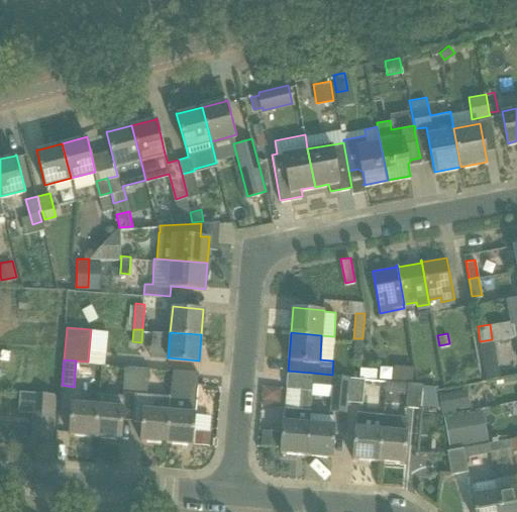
[(135,392),(137,366),(124,364),(122,390),(124,391),(135,392)]
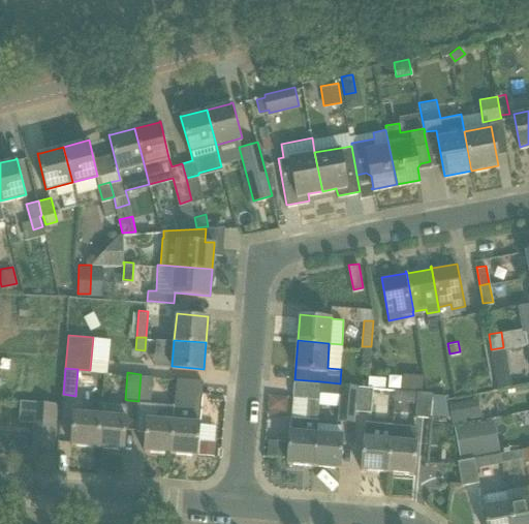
[(403,372),(401,389),(422,391),(423,374),(403,372)]
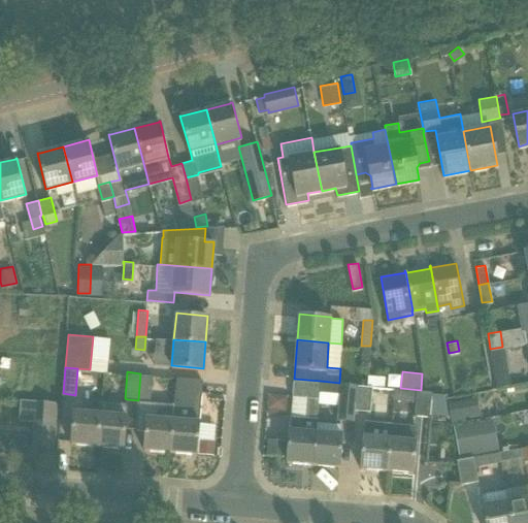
[(144,448),(170,450),(174,403),(151,400),(153,374),(140,373),(138,400),(135,428),(145,429),(144,448)]
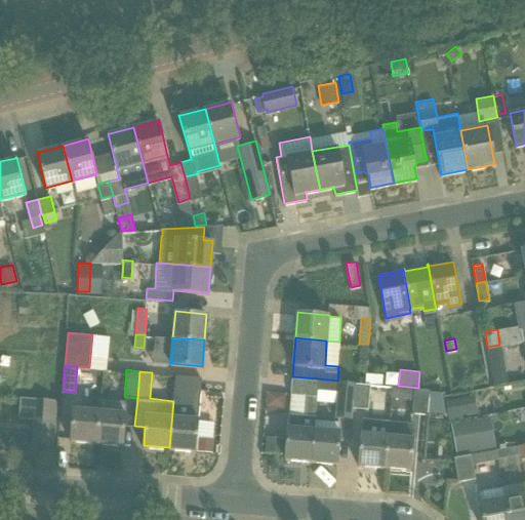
[(202,376),(182,374),(175,374),(173,401),(169,447),(195,450),(202,376)]
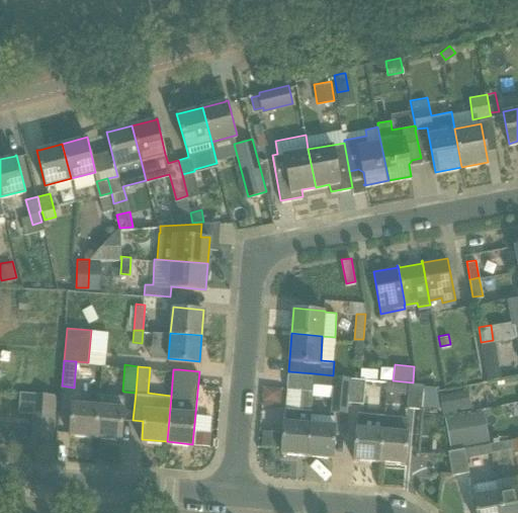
[(288,371),(286,388),(313,390),(313,382),(314,373),(288,371)]
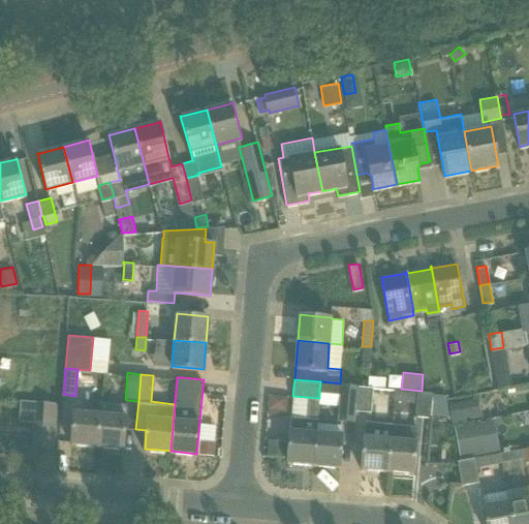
[(358,384),(340,383),(320,381),(319,391),(340,393),(337,419),(354,420),(355,409),(358,384)]
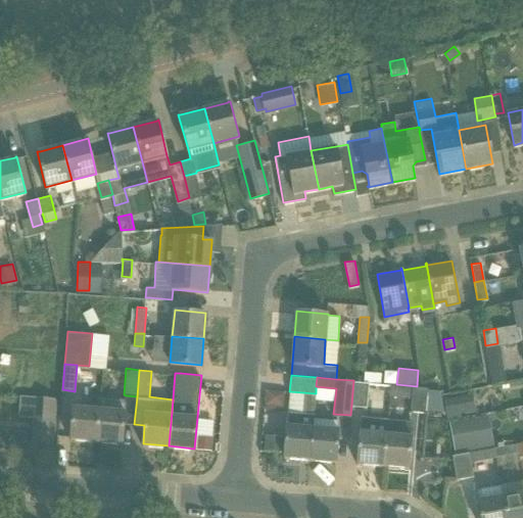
[(351,405),(367,406),(369,382),(353,380),(351,405)]
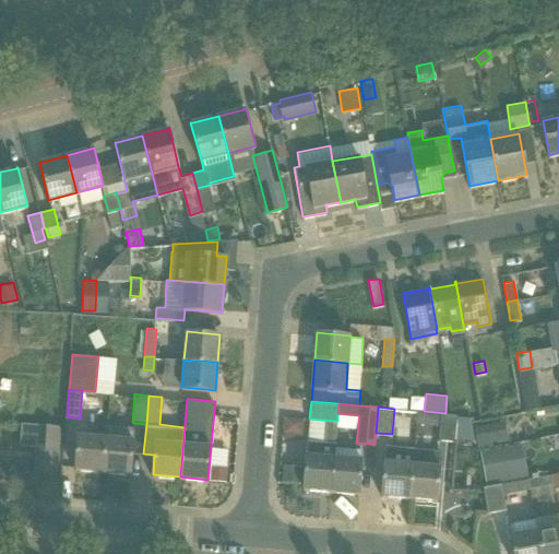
[(424,411),(417,410),(416,420),(440,422),(439,438),(455,439),(458,414),(445,413),(424,411)]
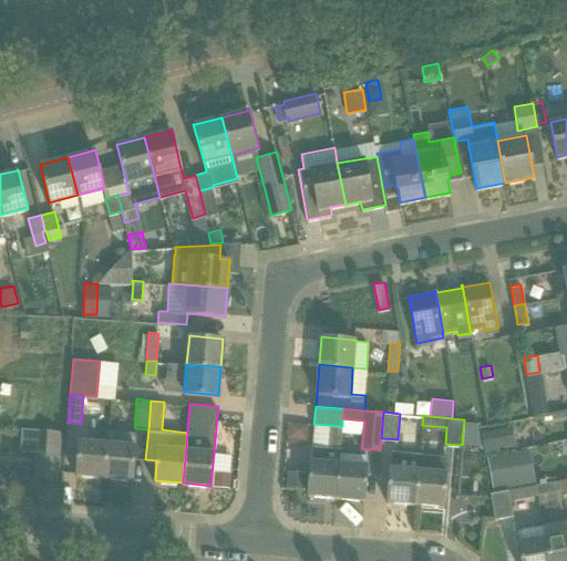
[(307,423),(288,422),(287,436),(306,437),(307,423)]
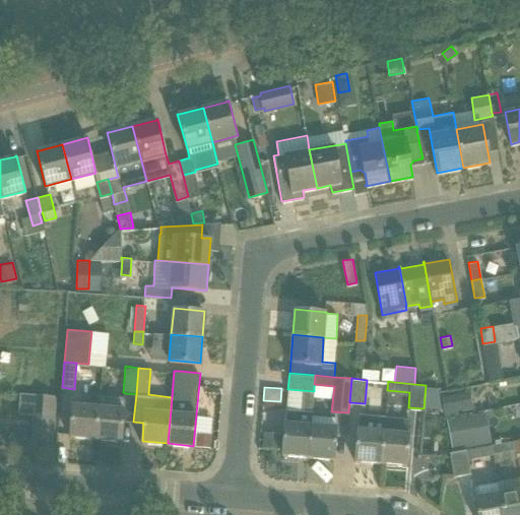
[(282,453),(308,456),(311,425),(314,391),(287,389),(287,408),(285,422),(282,453)]
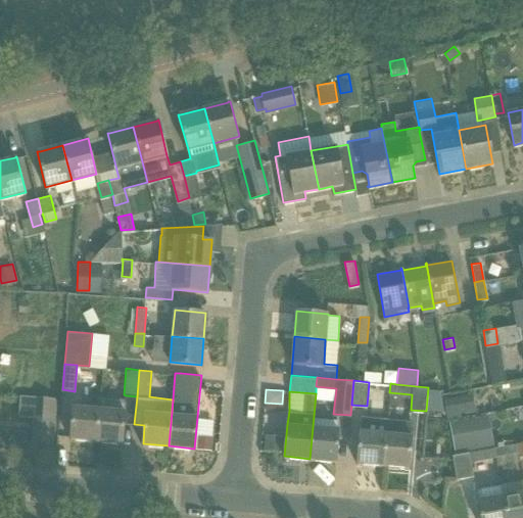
[(447,418),(462,415),(461,412),(458,394),(443,397),(447,418)]
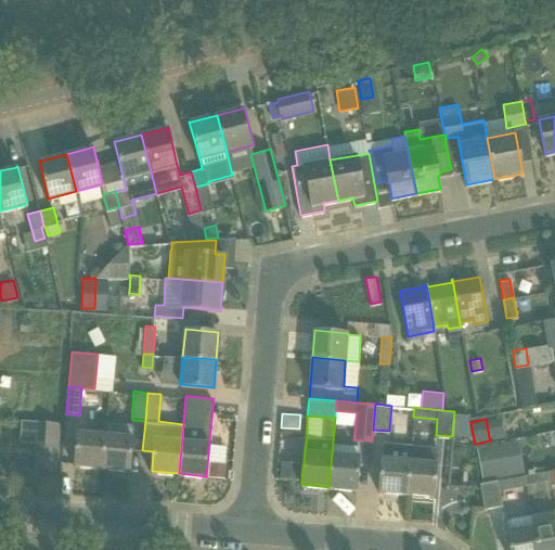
[(57,469),(61,422),(40,420),(37,467),(57,469)]
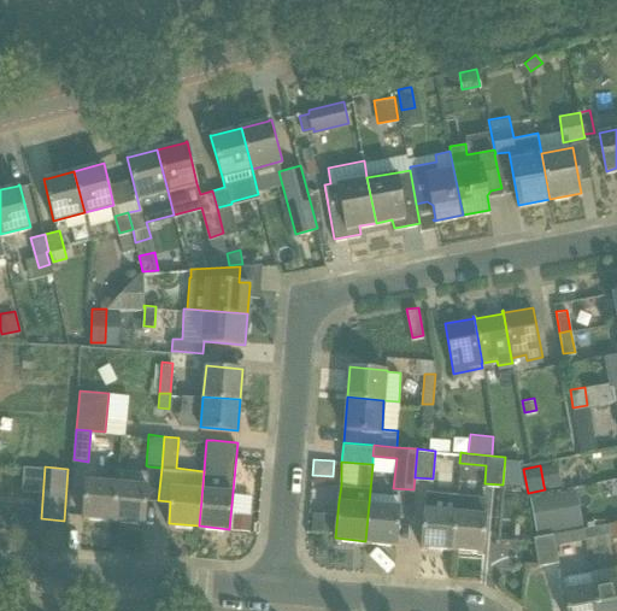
[(145,522),(146,499),(148,469),(119,466),(119,469),(118,468),(113,518),(145,522)]
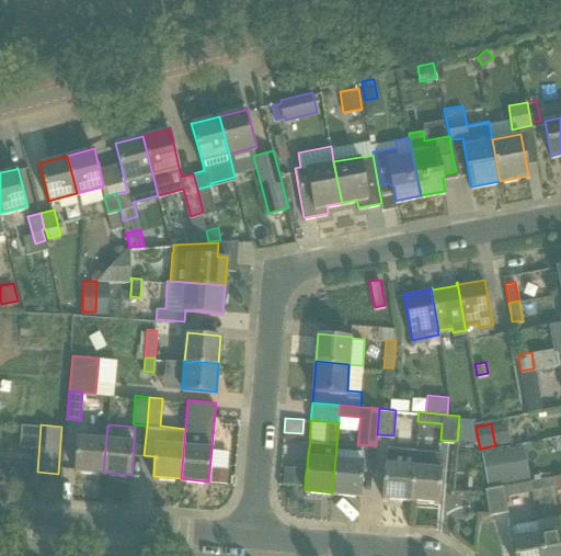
[(76,469),(103,472),(107,426),(96,426),(95,438),(78,435),(76,469)]
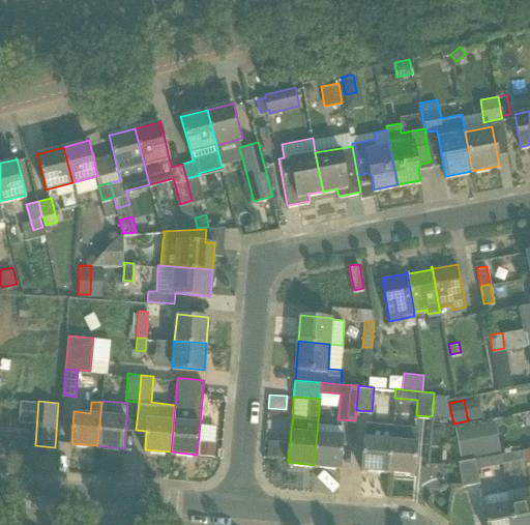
[(388,471),(392,425),(369,423),(366,437),(364,437),(362,469),(388,471)]
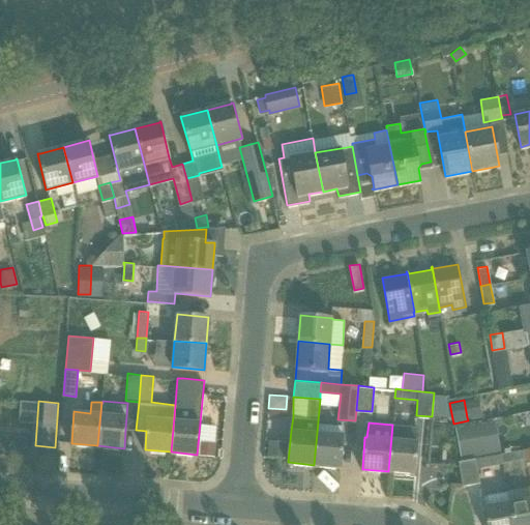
[(462,459),(481,455),(475,423),(455,426),(462,459)]
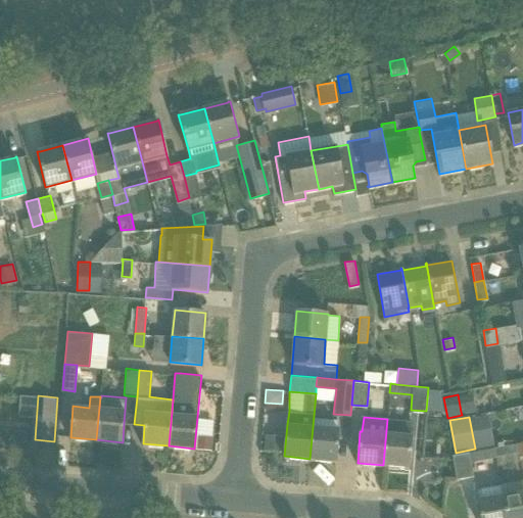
[(412,435),(409,435),(410,421),(387,419),(383,465),(410,467),(412,435)]
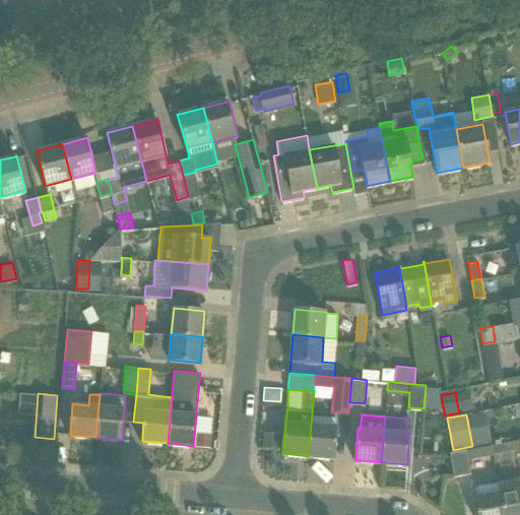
[(336,427),(311,425),(308,456),(334,458),(336,427)]
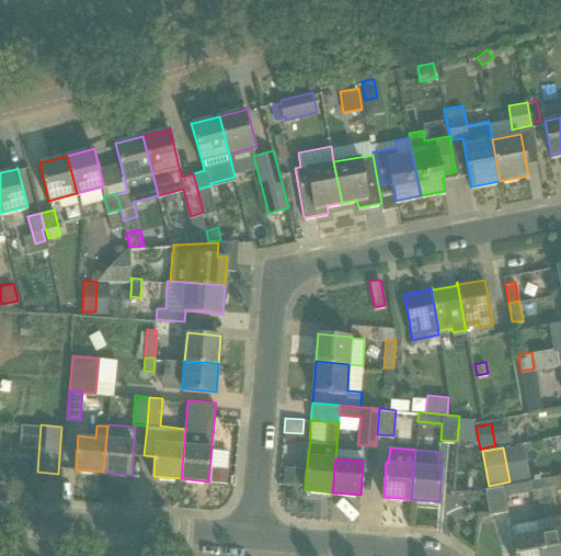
[(227,465),(212,464),(210,480),(227,481),(229,466),(227,465)]
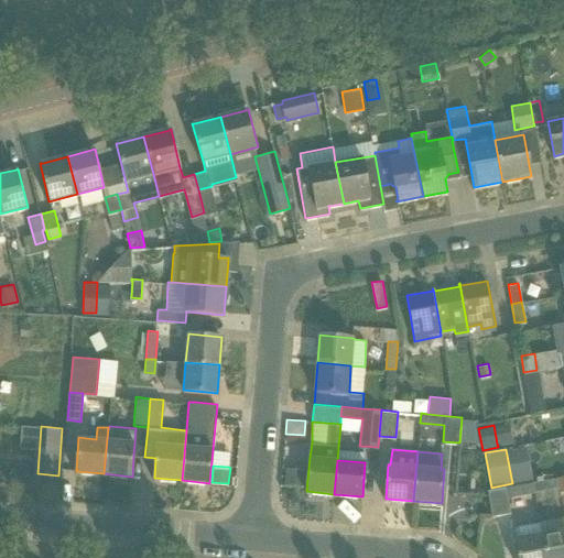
[(288,467),(285,467),(284,483),(305,485),(306,468),(301,468),(288,467)]
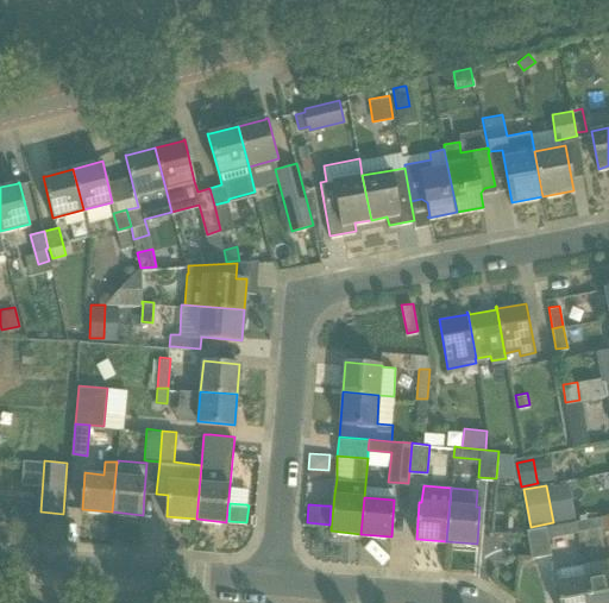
[(608,542),(608,512),(575,519),(577,531),(579,531),(604,525),(608,544),(608,542)]
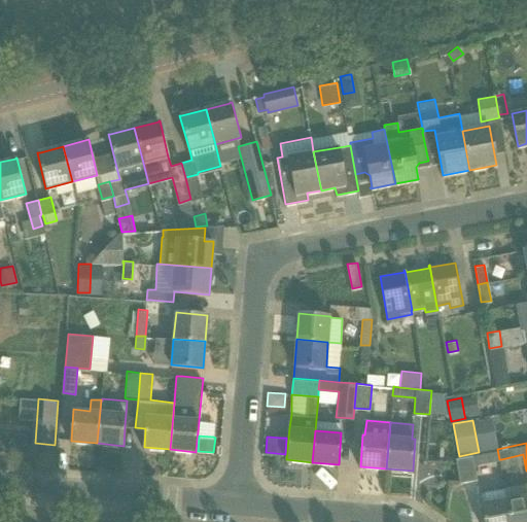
[(460,482),(477,479),(475,463),(499,459),(497,449),(455,457),(460,482)]
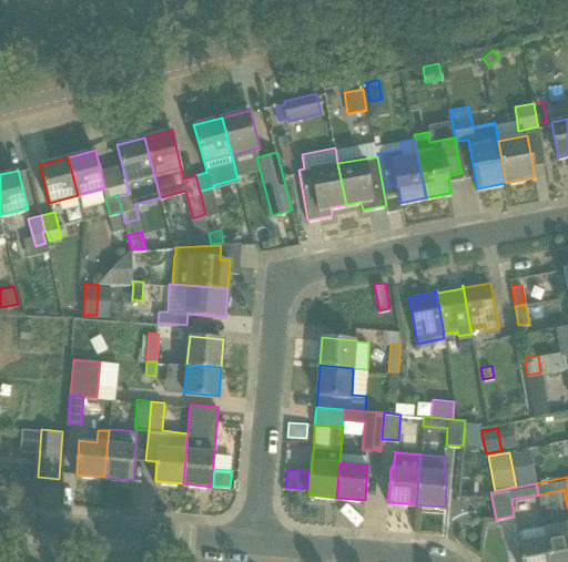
[(550,561),(567,561),(567,518),(544,523),(546,538),(550,561)]
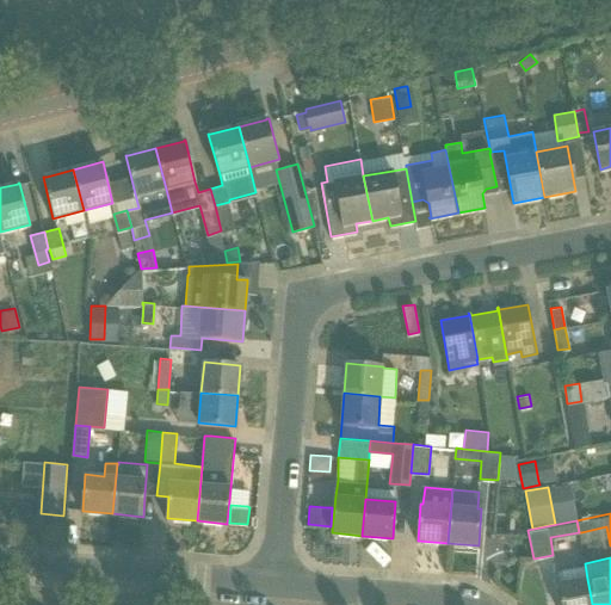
[(561,604),(592,604),(587,579),(557,584),(561,604)]
